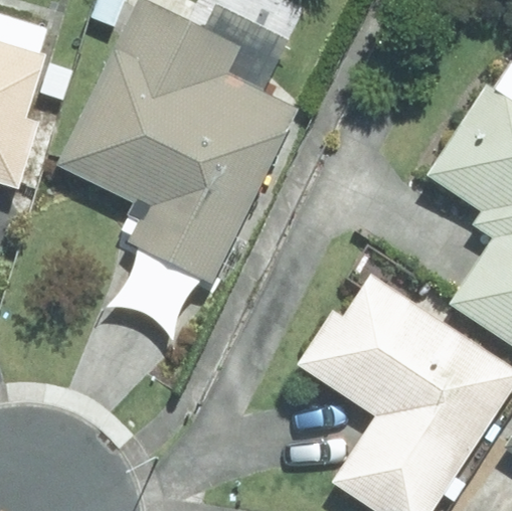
[(57,164),(138,202),(131,215),(141,220),(131,244),(138,247),(110,305),(175,336),(201,281),(209,284),(294,109),(261,92),(287,35),(216,1),(203,29),(140,0),(138,0),(57,164)]
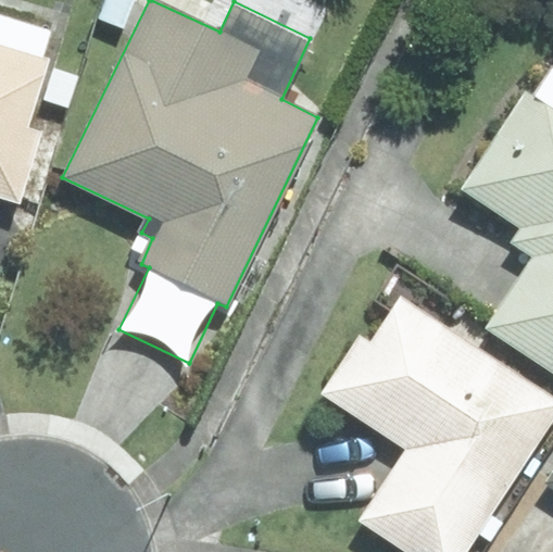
[(109,0),(103,15),(120,22),(128,0),(137,0),(139,1),(139,0),(109,0)]
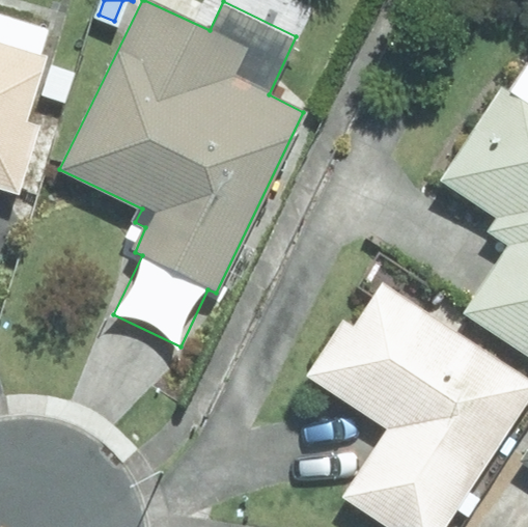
[(46,60),(36,56),(44,33),(0,20),(0,189),(19,194),(38,126),(27,122),(46,60)]
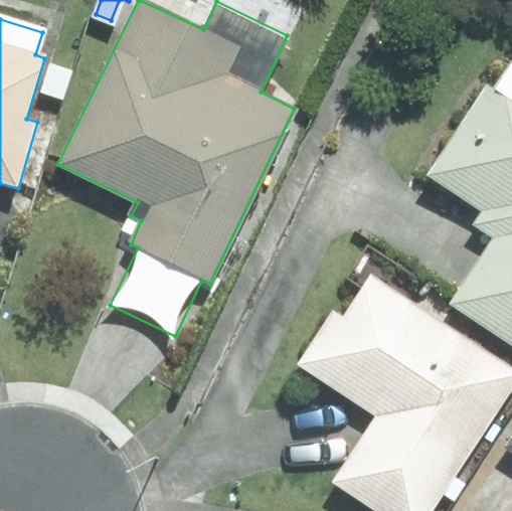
[(48,62),(40,92),(62,99),(71,70),(48,62)]
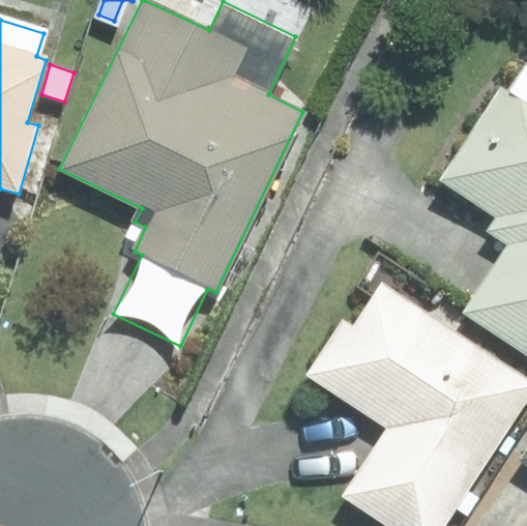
[(510,247),(464,315),(526,355),(526,108),(499,89),(440,180),(497,217),(487,231),(510,247)]
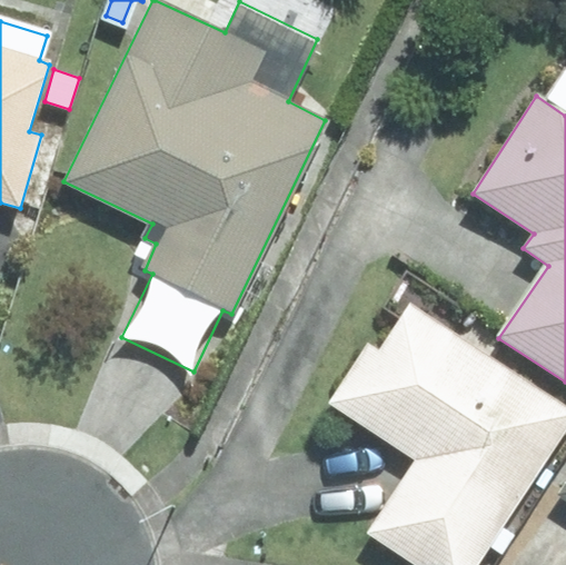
[(327,403),(416,461),(367,535),(411,564),(476,564),(565,428),(565,407),(408,305),(377,354),(365,346),(327,403)]
